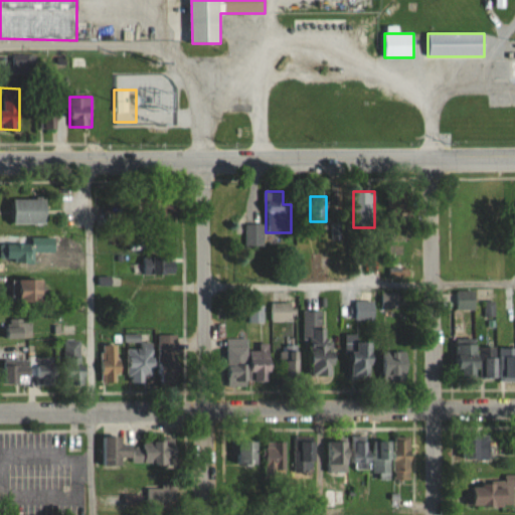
[(14,199),(14,224),(47,224),(47,199),(14,199)]
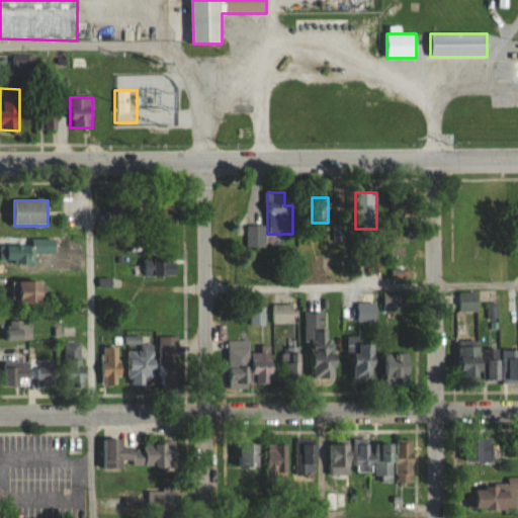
[(265,248),(265,226),(246,226),(246,248),(265,248)]
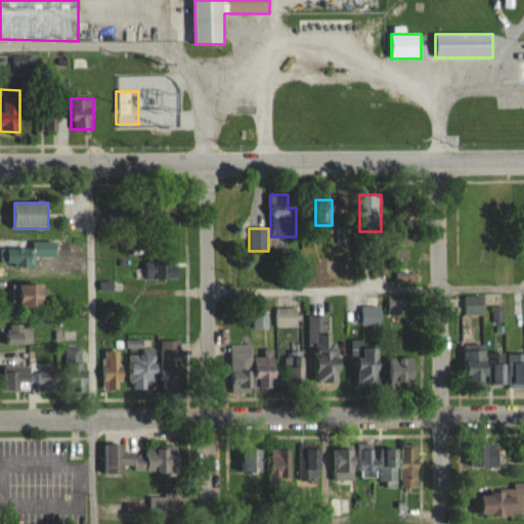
[(35,248),(2,248),(2,267),(35,267),(35,248)]
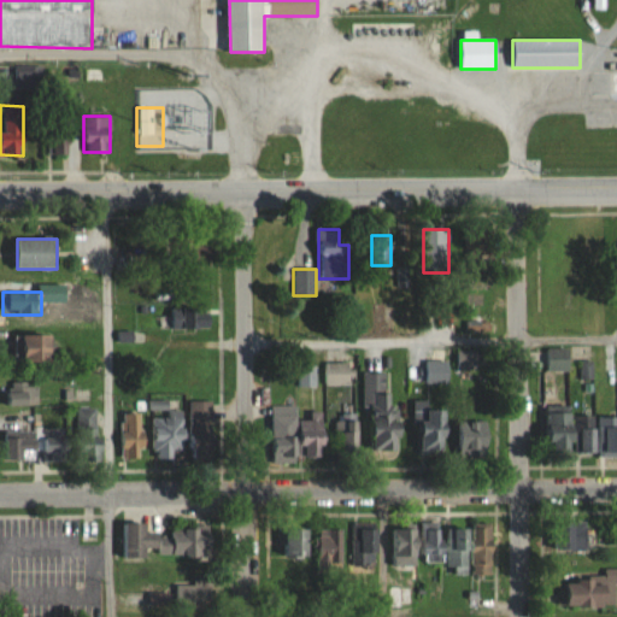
[(210,329),(210,307),(170,307),(170,329),(210,329)]
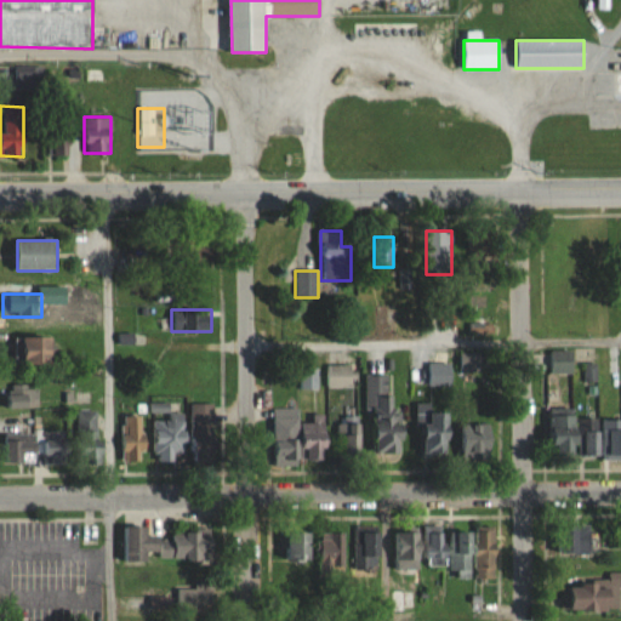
[(53,337),(13,337),(13,365),(53,365),(53,337)]
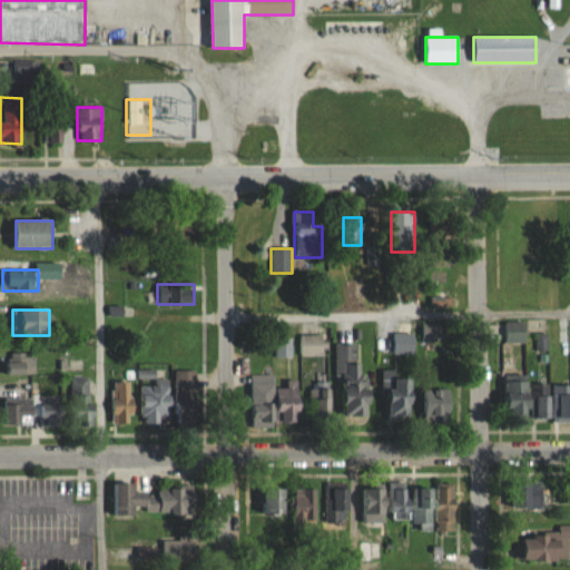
[(504,341),(523,341),(523,322),(504,322),(504,341)]
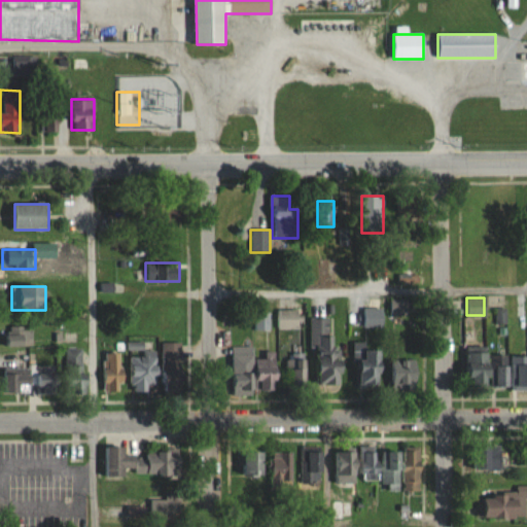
[(362,326),(382,326),(382,308),(362,308),(362,326)]
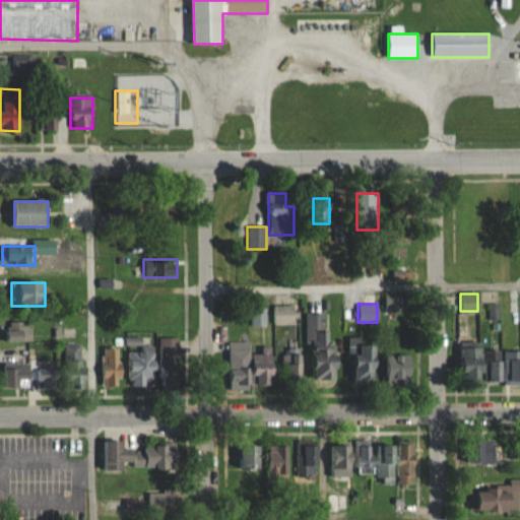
[(273,323),(294,323),(294,306),(273,306),(273,323)]
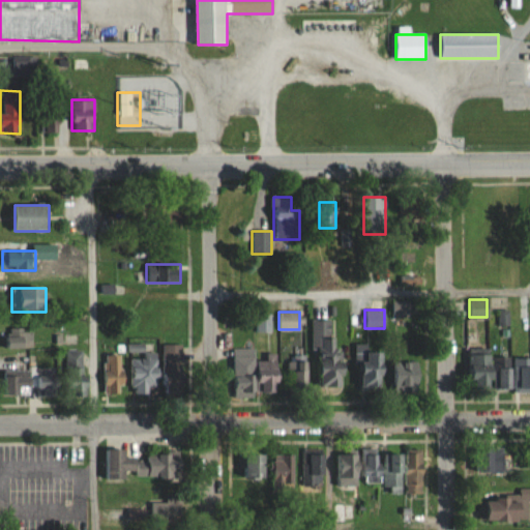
[(255,332),(270,332),(270,315),(255,315),(255,332)]
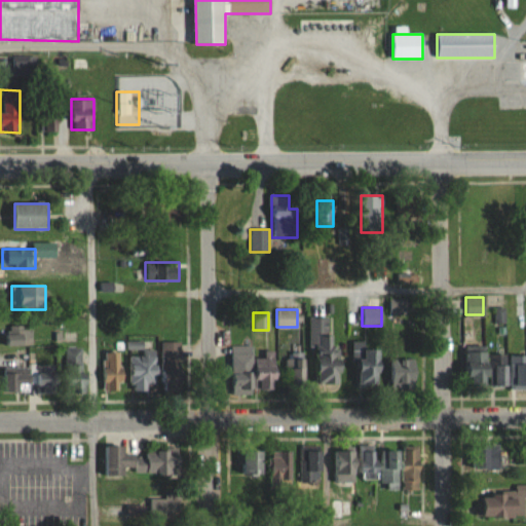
[(317,348),(317,385),(342,385),(341,348),(330,348),(330,317),(309,318),(309,349),(317,348)]
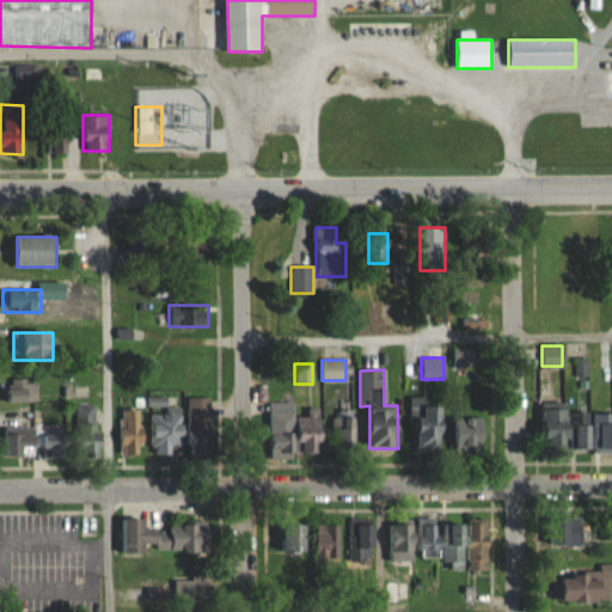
[(6,378),(6,403),(38,403),(38,378),(6,378)]
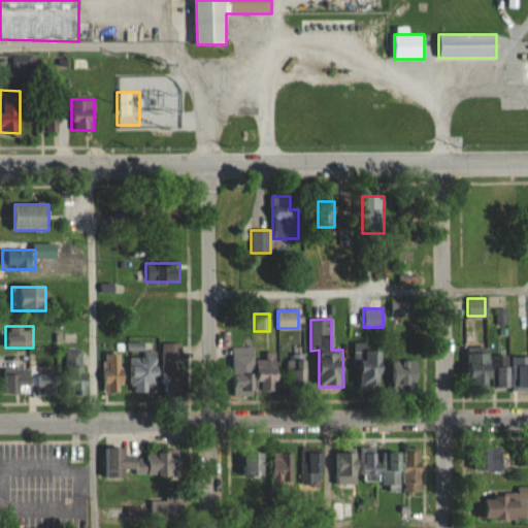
[(163,395),(183,395),(182,342),(162,343),(163,395)]
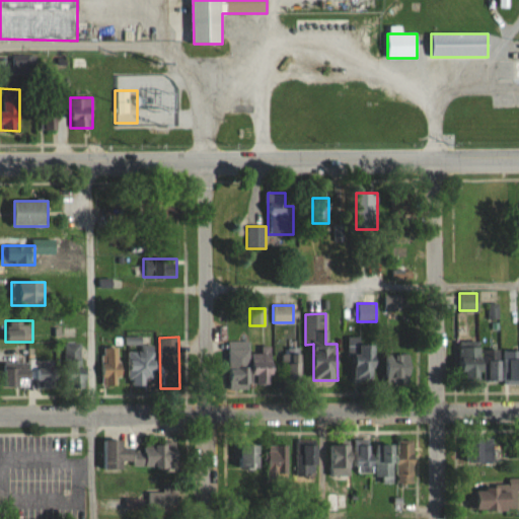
[(360,344),(360,339),(352,339),(352,382),(376,382),(376,344),(360,344)]
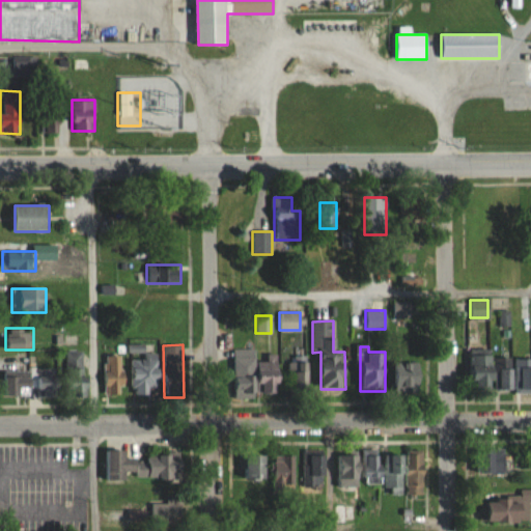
[(233,348),(233,398),(254,398),(254,348),(233,348)]
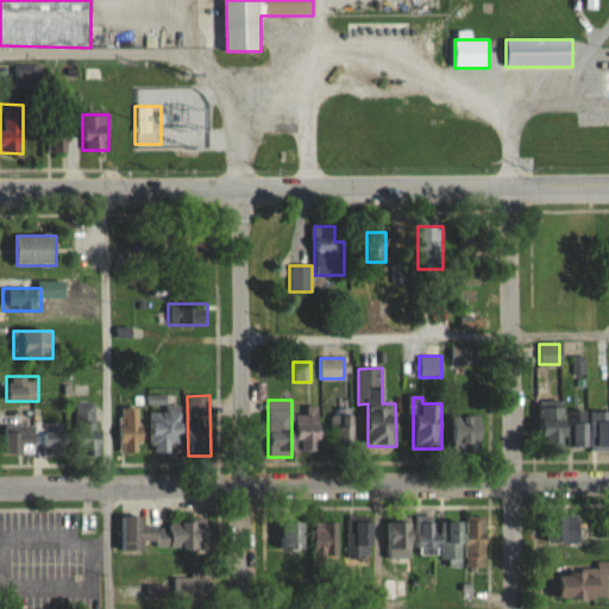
[(539,401),(539,446),(566,446),(566,401),(539,401)]
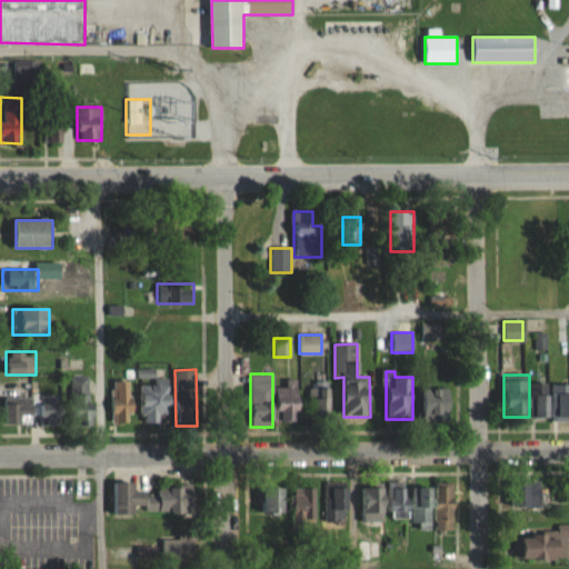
[(92,427),(92,376),(70,376),(71,427),(92,427)]
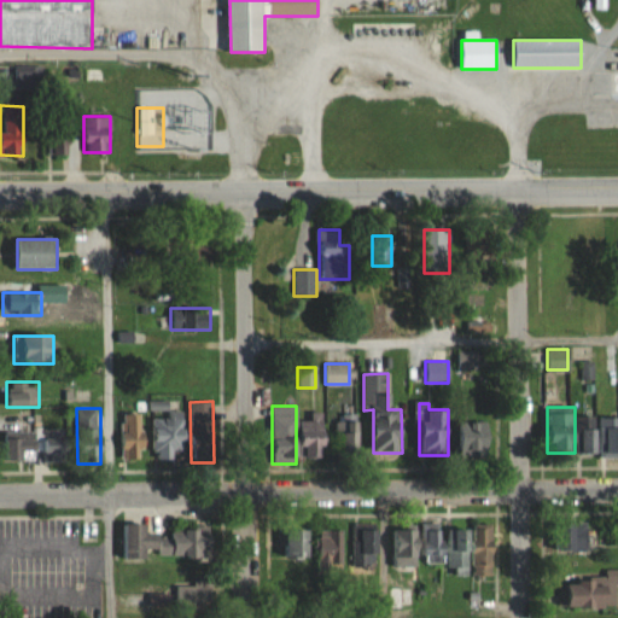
[(182,412),(153,412),(153,459),(182,459),(182,412)]
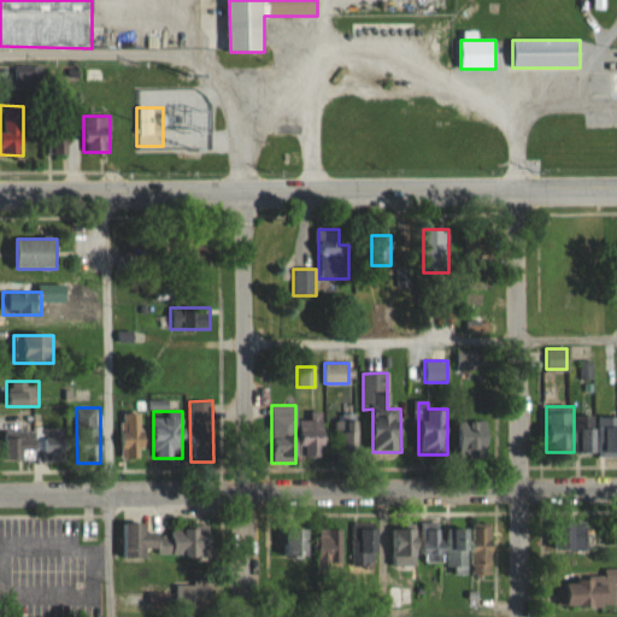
[(121,459),(144,459),(144,412),(121,412),(121,459)]
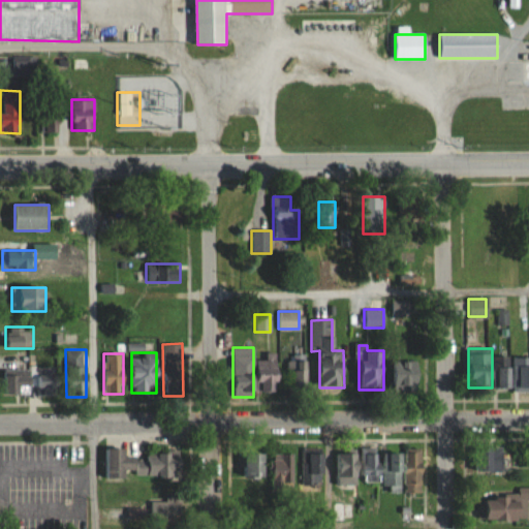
[(306,394),(306,353),(289,353),(289,394),(306,394)]
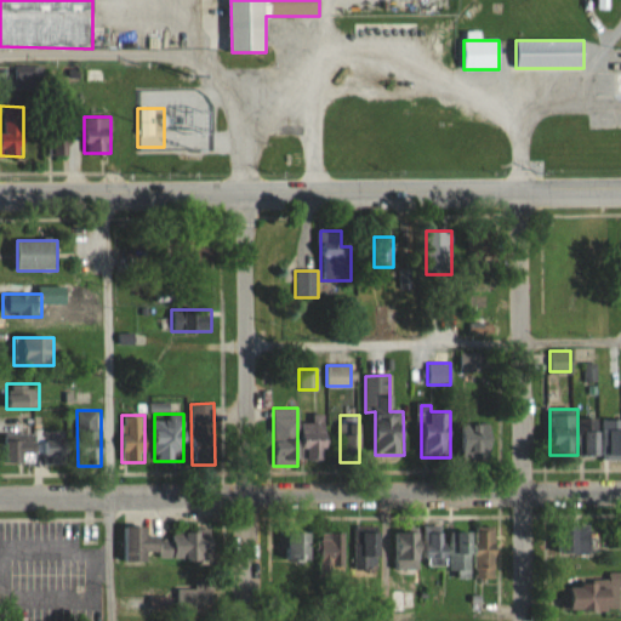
[(461,459),(494,459),(494,415),(461,415),(461,459)]
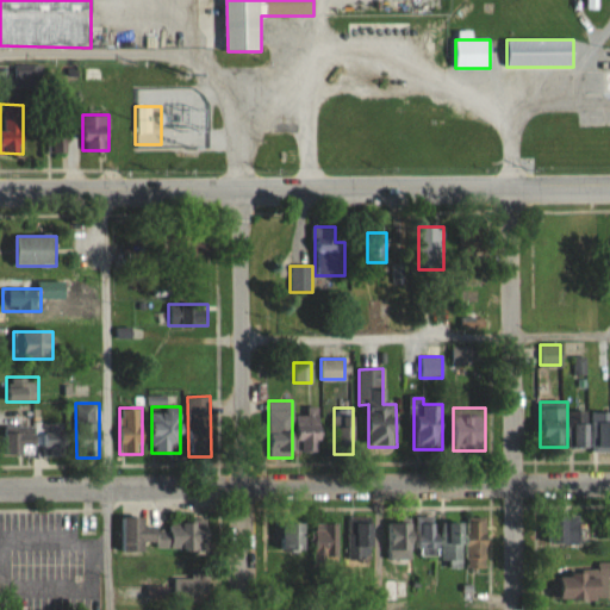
[(298,452),(321,452),(321,410),(298,410),(298,452)]
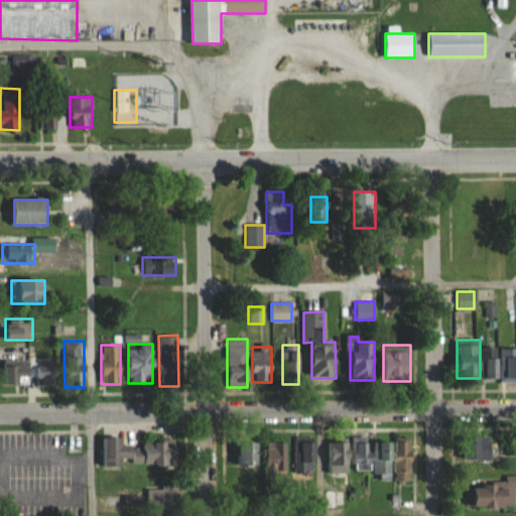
[(515,348),(497,348),(497,357),(486,357),(486,380),(515,379),(515,348)]
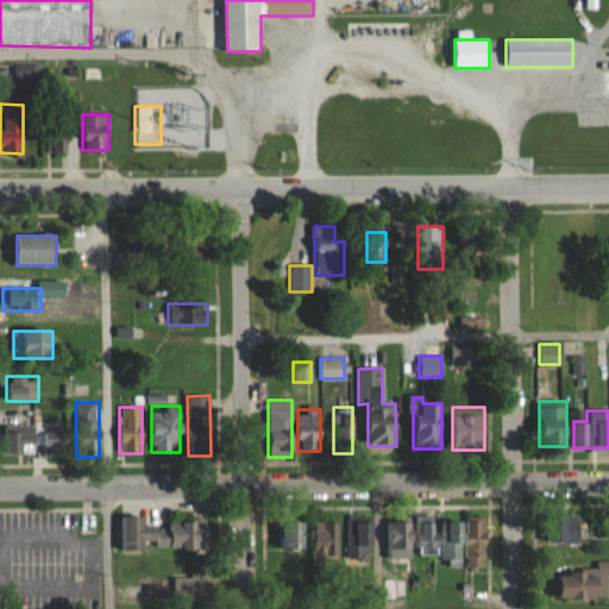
[(60,454),(60,424),(4,424),(4,454),(60,454)]
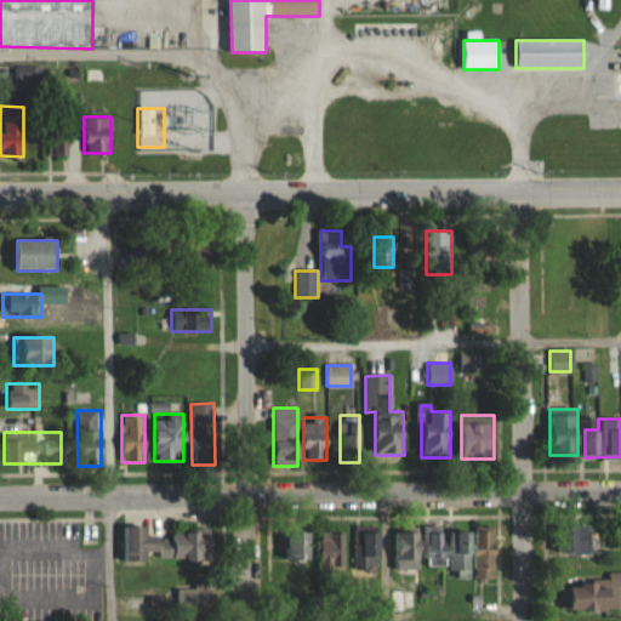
[(591,523),(569,523),(569,554),(591,554),(591,523)]
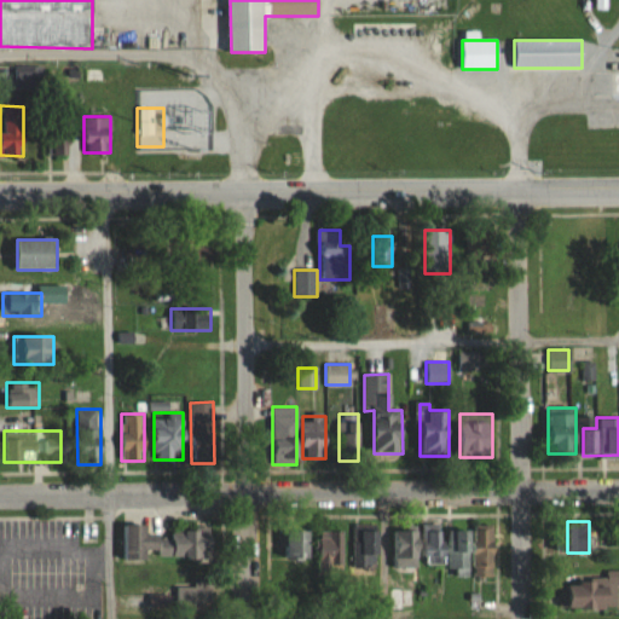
[(468,530),(441,531),(441,524),(394,526),(395,563),(412,562),(412,555),(428,555),(428,566),(449,565),(449,572),(470,572),(468,530)]
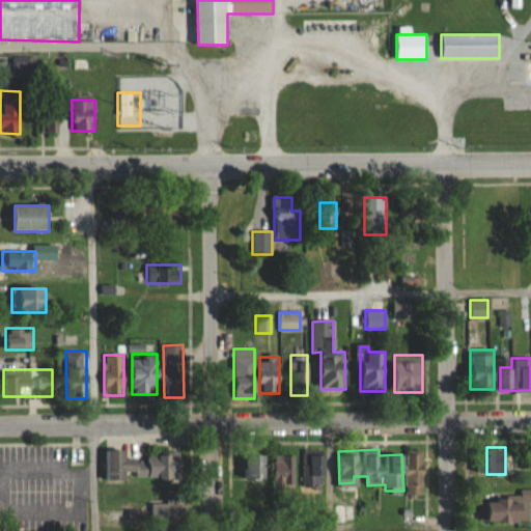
[(127,456),(127,451),(106,450),(106,481),(128,481),(128,478),(170,478),(170,456),(127,456)]
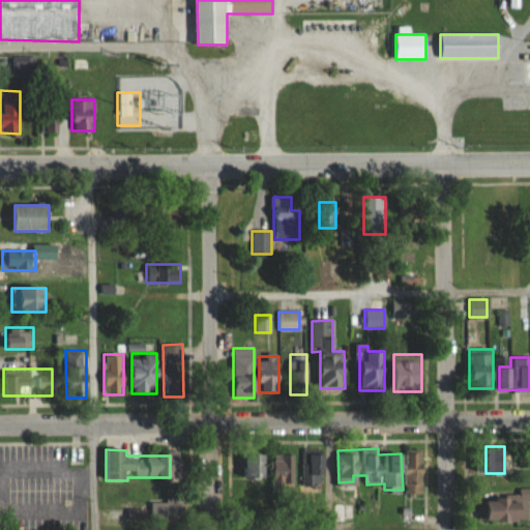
[(407,494),(424,494),(424,449),(407,449),(407,494)]
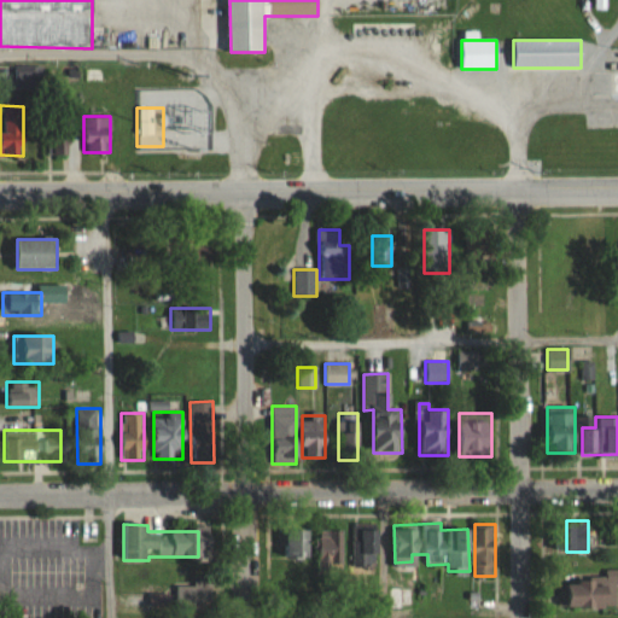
[(353,526),(353,566),(379,566),(379,526),(353,526)]
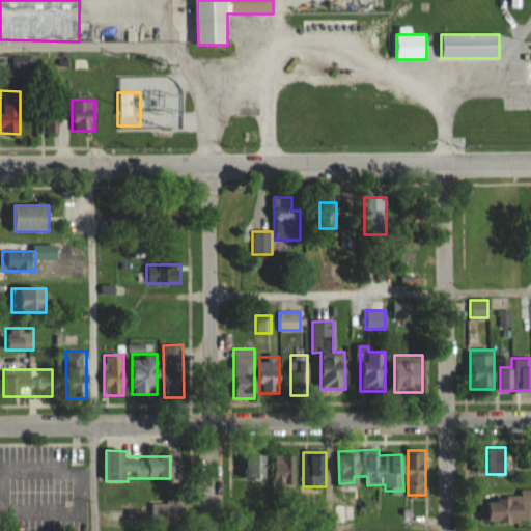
[(246,479),(267,479),(267,454),(246,454),(246,479)]
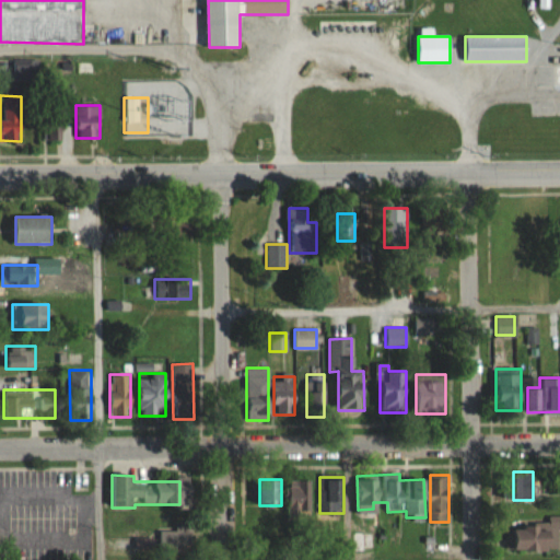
[(290,512),(310,512),(310,480),(290,480),(290,512)]
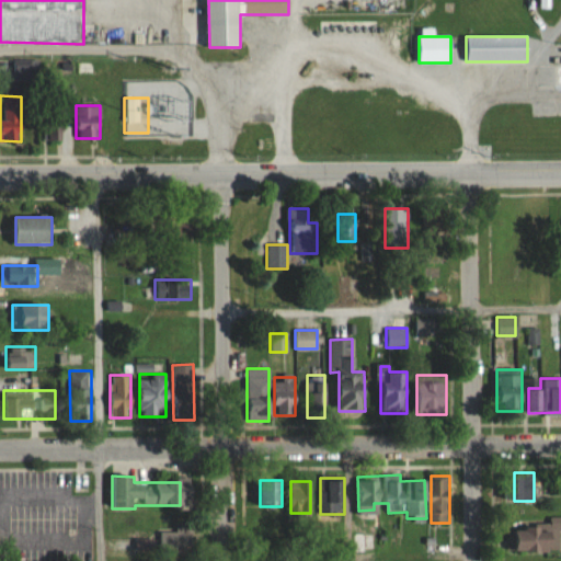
[(560,516),(549,517),(549,525),(515,526),(515,552),(559,550),(559,529),(560,528),(560,516)]
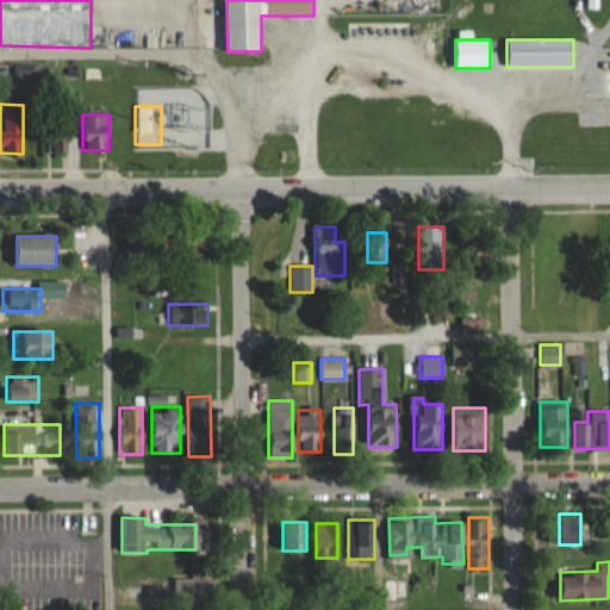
[(165,577),(165,599),(210,599),(210,577),(165,577)]
